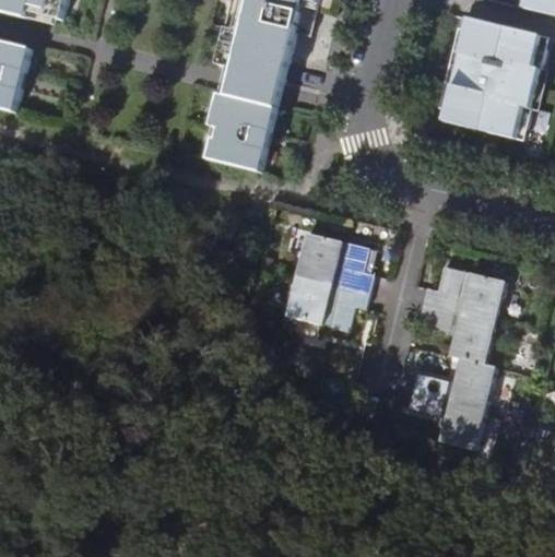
[(0,10),(28,19),(31,11),(43,14),(62,19),(67,0),(0,0),(0,10)]
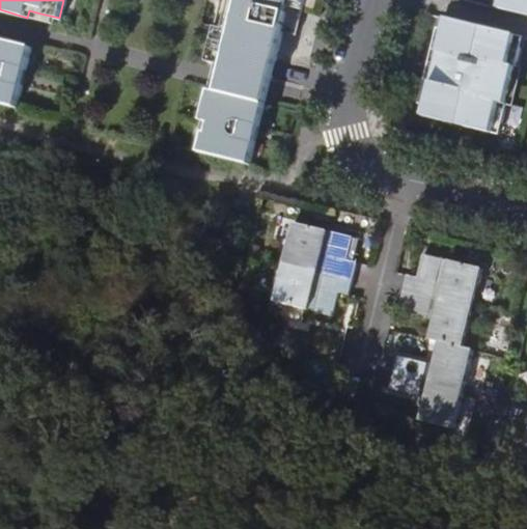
[(228,0),(221,30),(215,29),(206,63),(207,63),(222,67),(215,92),(207,91),(193,151),(247,165),(280,31),(295,35),(300,12),(286,8),(288,0),(228,0)]
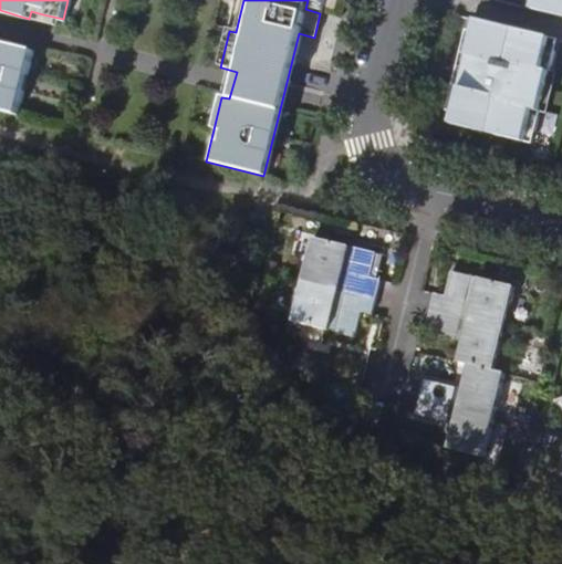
[(237,0),(229,31),(236,32),(243,0),(237,0)]
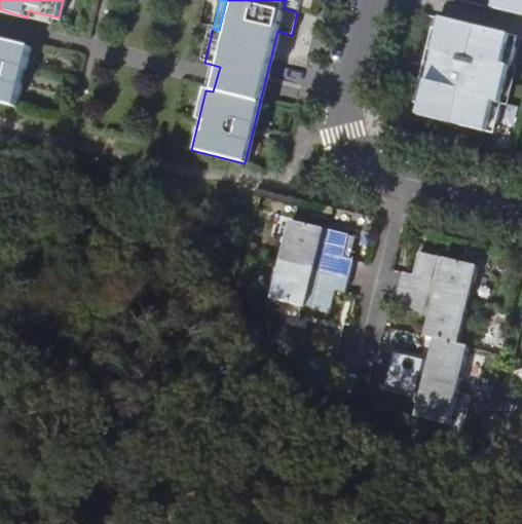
[(495,0),(493,6),(521,13),(521,0),(495,0)]
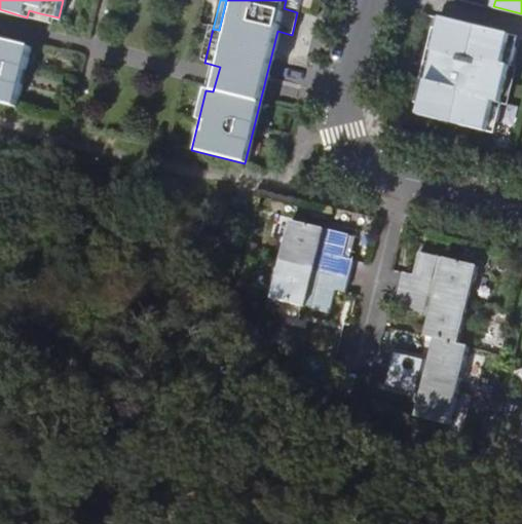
[(40,13),(29,10),(27,17),(39,21),(40,13)]
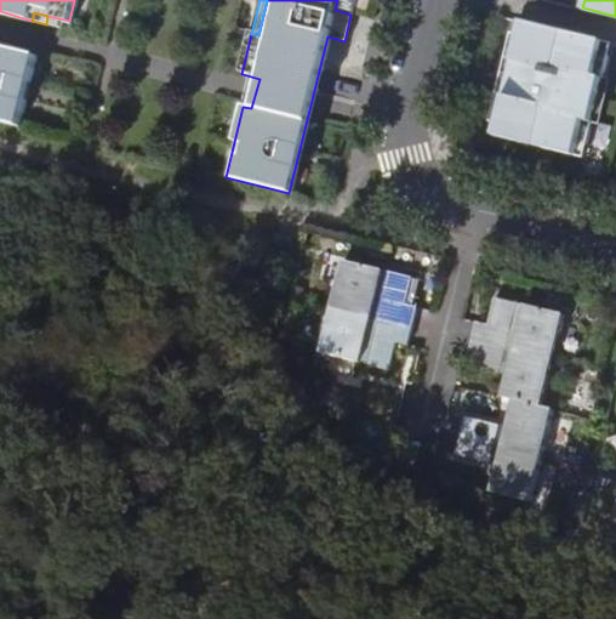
[(513,17),(511,29),(518,30),(520,18),(513,17)]
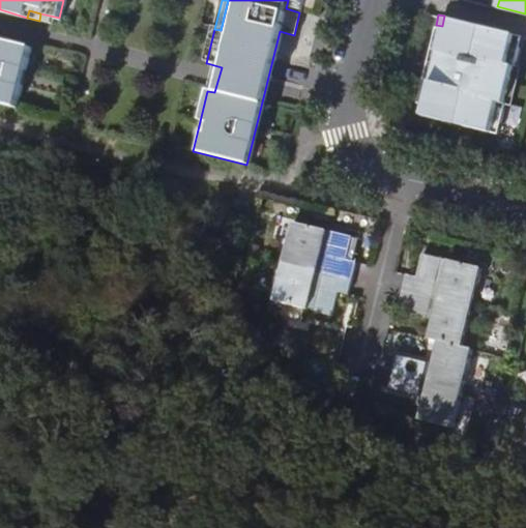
[(513,44),(516,33),(444,16),(442,26),(436,25),(417,103),(424,104),(420,114),(492,130),(494,121),(500,122),(519,45),(513,44)]
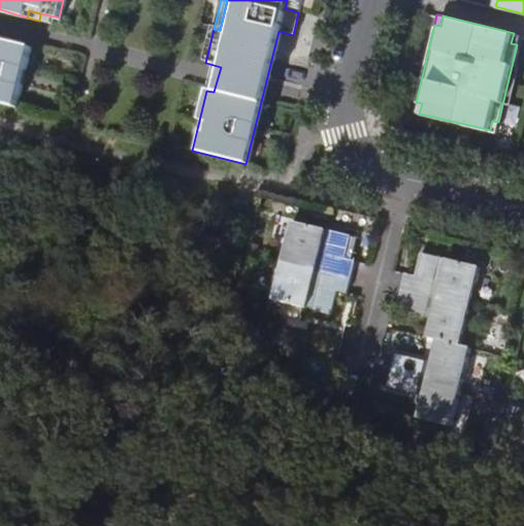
[(519,35),(514,33),(511,43),(517,44),(519,35)]
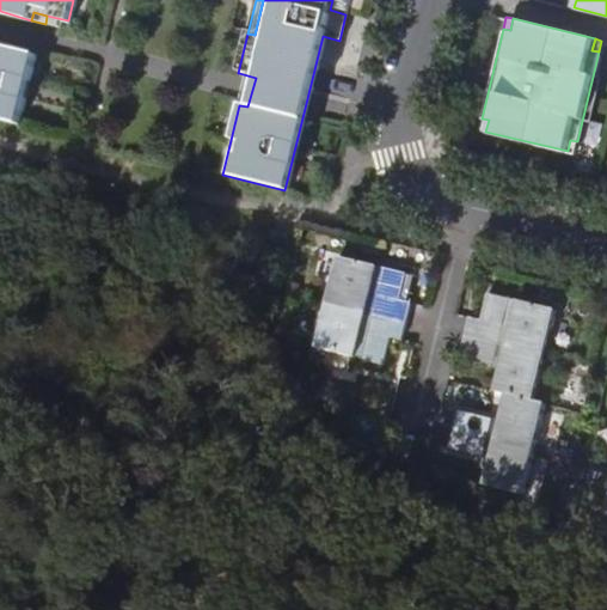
[(34,52),(0,43),(0,117),(17,122),(34,52)]
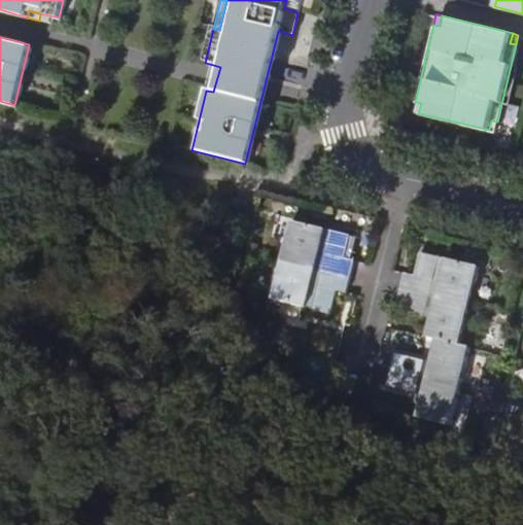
[(421,103),(415,102),(412,111),(418,113),(421,103)]
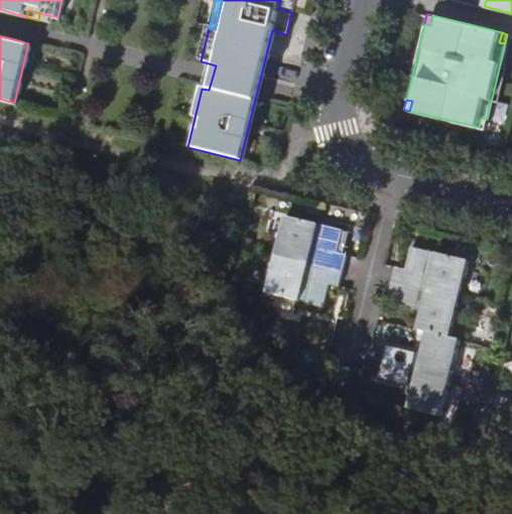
[(487,119),(481,118),(479,127),(485,129),(487,119)]
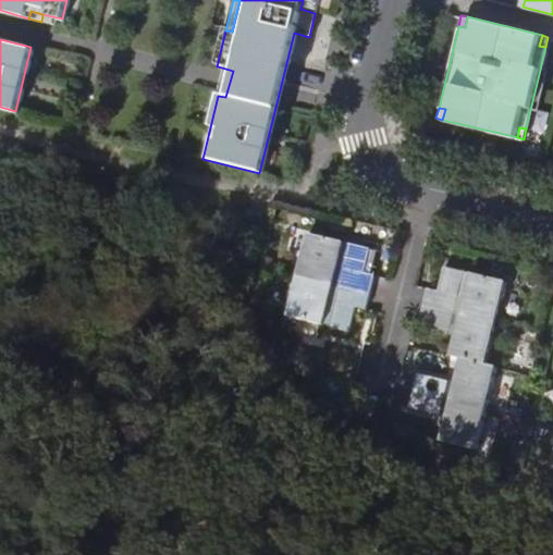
[(306,232),(295,272),(368,291),(370,282),(372,274),(361,272),(367,247),(348,243),(347,247),(340,246),(340,241),(306,232)]
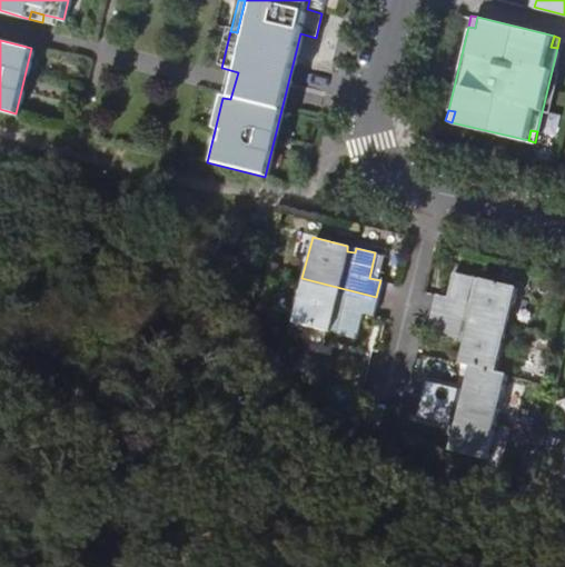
[(429,310),(504,328),(515,286),(478,277),(477,281),(469,280),(471,275),(452,270),(445,297),(434,294),(429,310)]
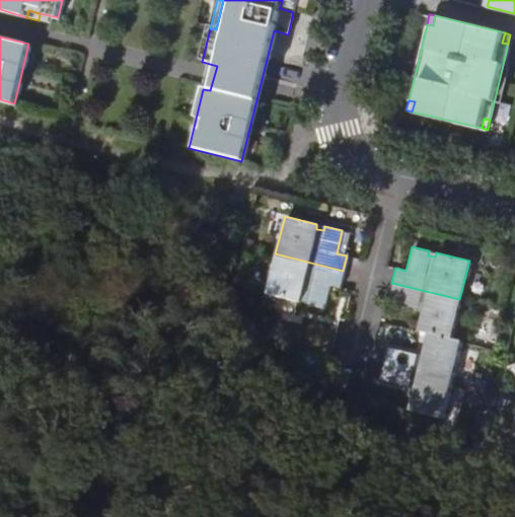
[(343,271),(275,253),(266,292),(298,300),(299,296),(306,298),(305,302),(323,306),(329,283),(339,285),(341,279),(343,271)]
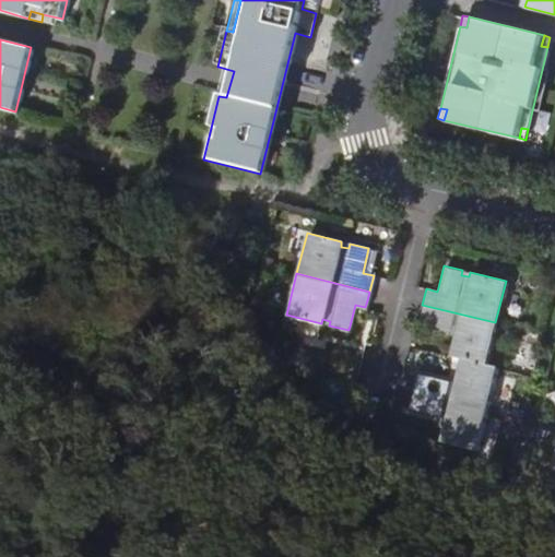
[(485,363),(495,322),(422,305),(418,319),(418,320),(429,322),(456,330),(450,355),(453,356),(461,357),(485,363)]
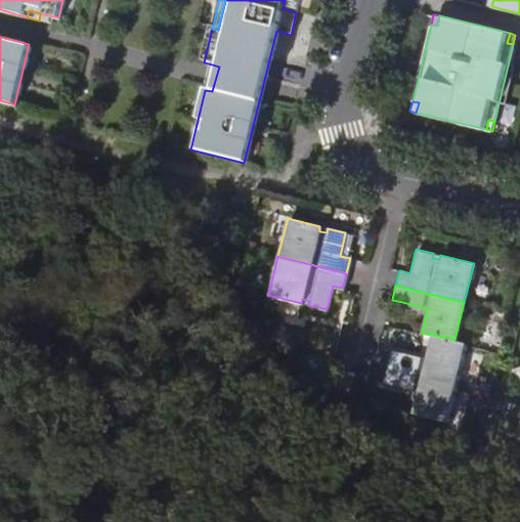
[(390,350),(387,364),(455,382),(465,343),(455,340),(432,335),(426,359),(425,363),(419,361),(420,357),(390,350)]
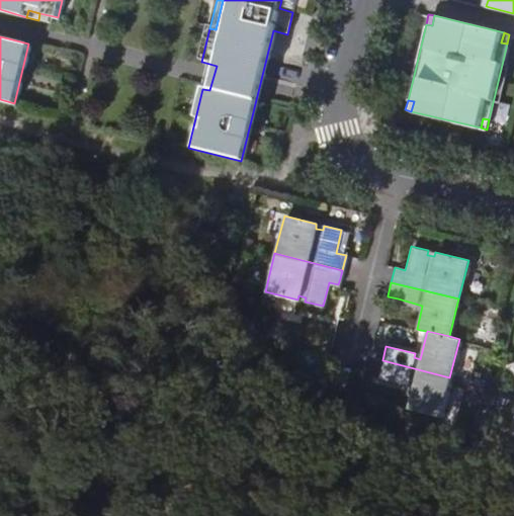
[(440,416),(449,377),(382,360),(378,375),(413,385),(408,408),(411,409),(418,411),(440,416)]
